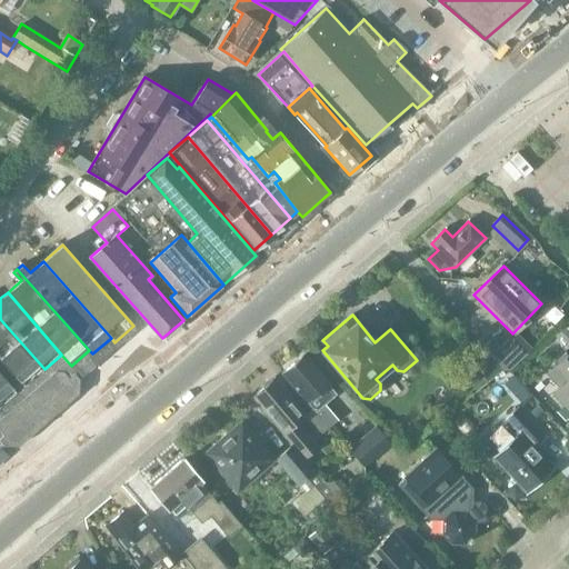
[(45,369),(0,319),(0,358),(25,387),(45,369)]
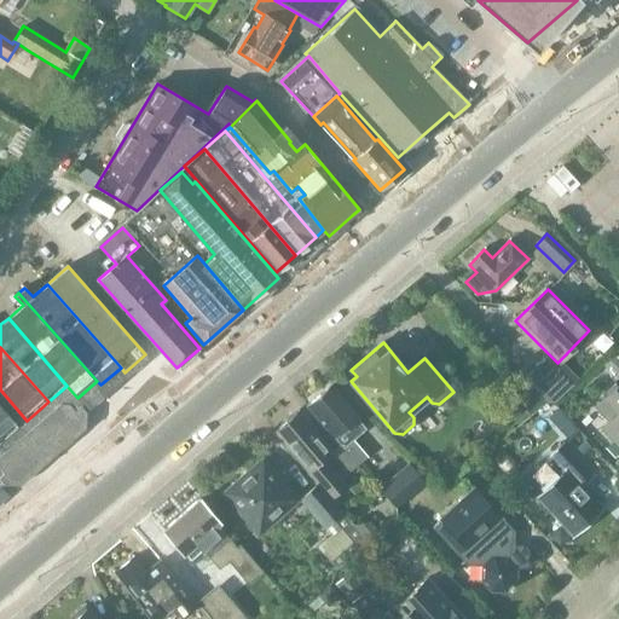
[(618,354),(617,352),(603,364),(614,375),(618,370),(618,354)]
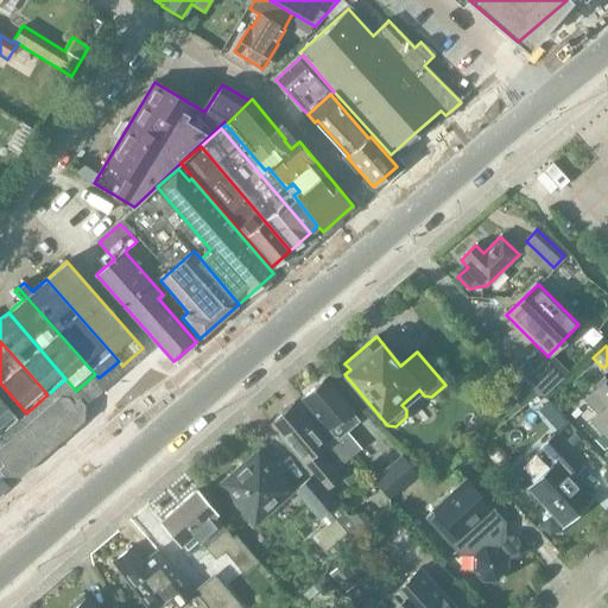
[(538,348),(517,367),(538,392),(545,392),(563,375),(538,348)]
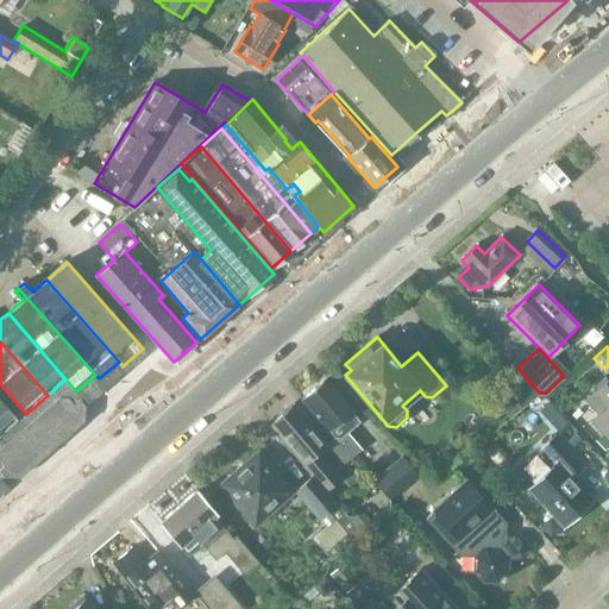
[(303,400),(353,458),(363,450),(349,433),(360,422),(352,412),(353,410),(326,380),(303,400)]
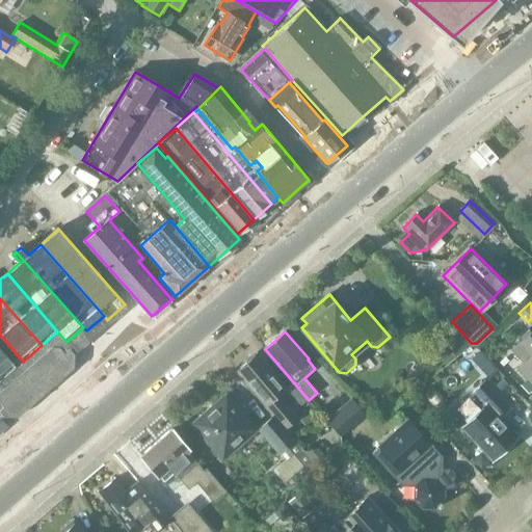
[(531,331),(519,344),(512,349),(524,362),(517,368),(531,383),(531,331)]
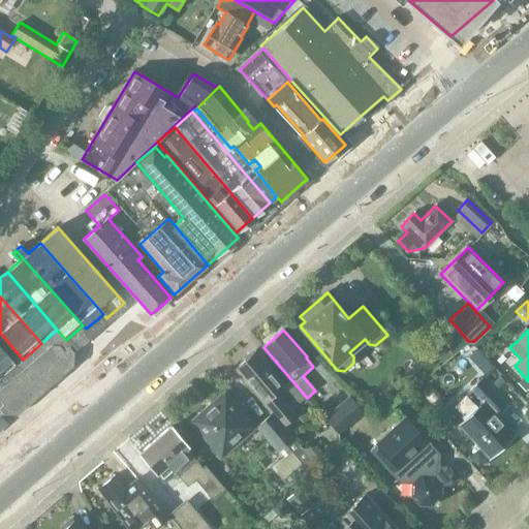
[(455,332),(443,343),(454,354),(466,343),(455,332)]
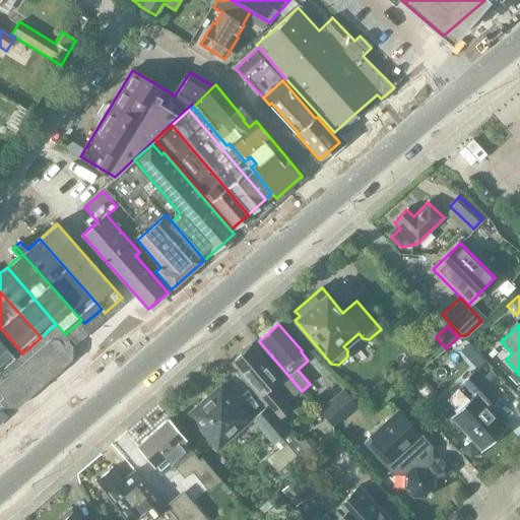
[(0,373),(16,359),(0,339),(0,373)]
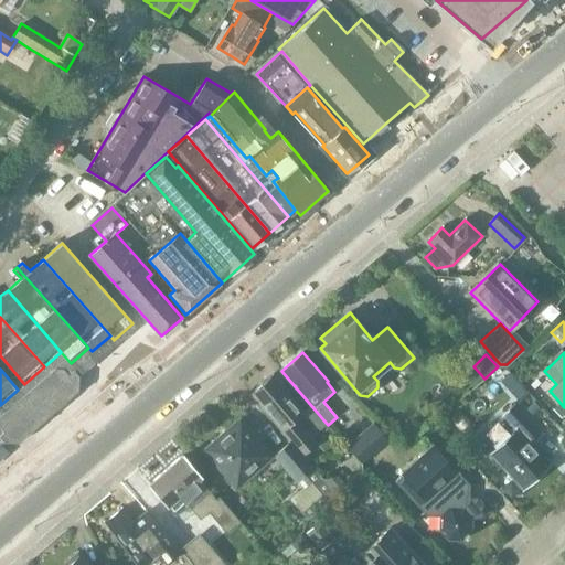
[(55,369),(28,393),(45,414),(74,388),(74,381),(64,369),(55,369)]
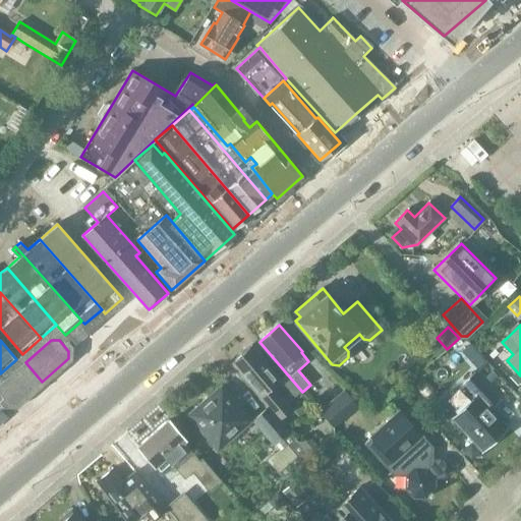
[(478,368),(486,361),(469,343),(461,350),(478,368)]
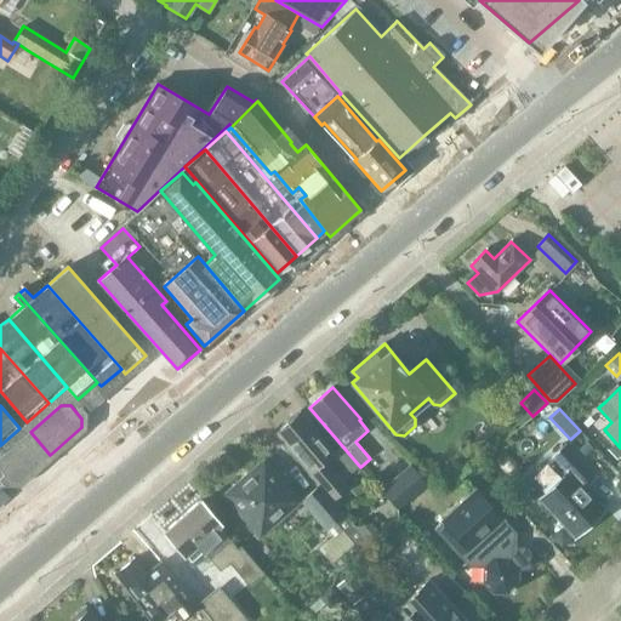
[(277,433),(322,488),(331,500),(342,491),(320,465),(334,454),(300,414),(277,433)]
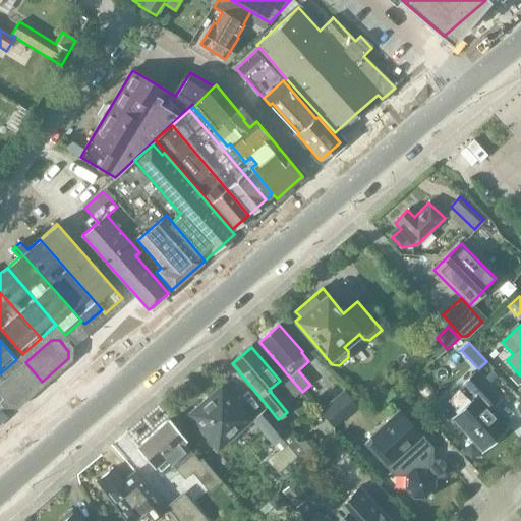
[(42,382),(25,362),(0,384),(0,395),(9,405),(15,405),(42,382)]
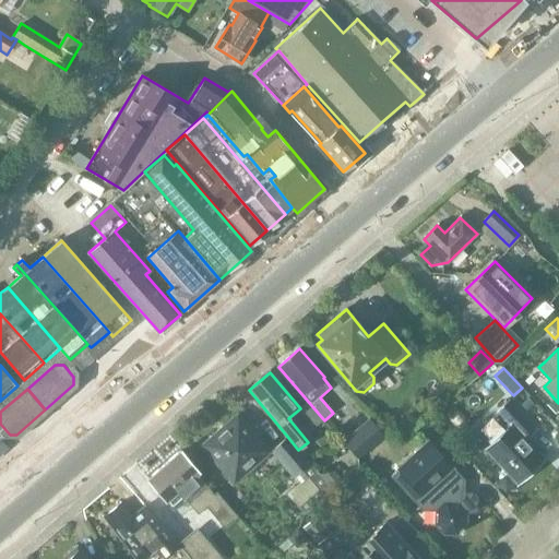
[(533,403),(528,397),(521,404),(526,409),(533,403)]
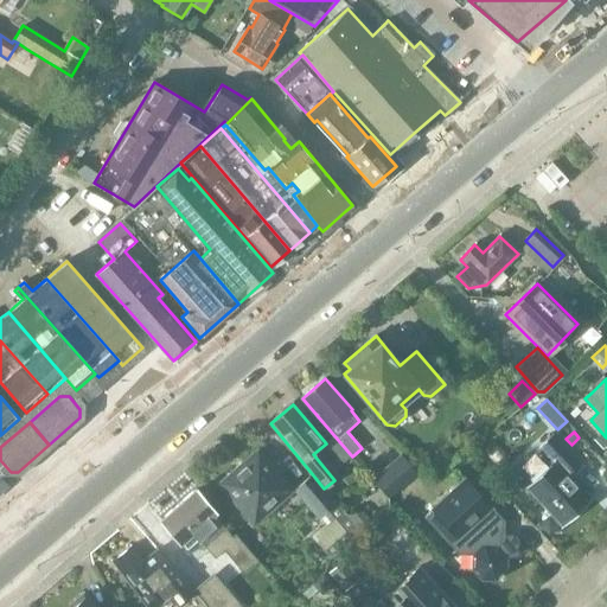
[(553,462),(537,477),(524,489),(560,526),(590,498),(570,477),(581,466),(551,435),(538,447),(553,462)]
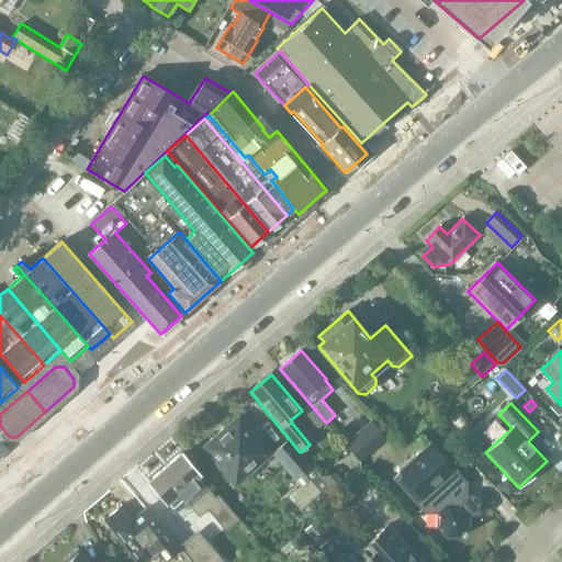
[(210,441),(201,448),(235,487),(259,465),(272,454),(294,480),(295,479),(301,485),(289,496),(305,516),(334,492),(322,478),(321,476),(311,465),(290,441),(288,439),(287,441),(272,453),(262,441),(258,436),(239,415),(210,441)]
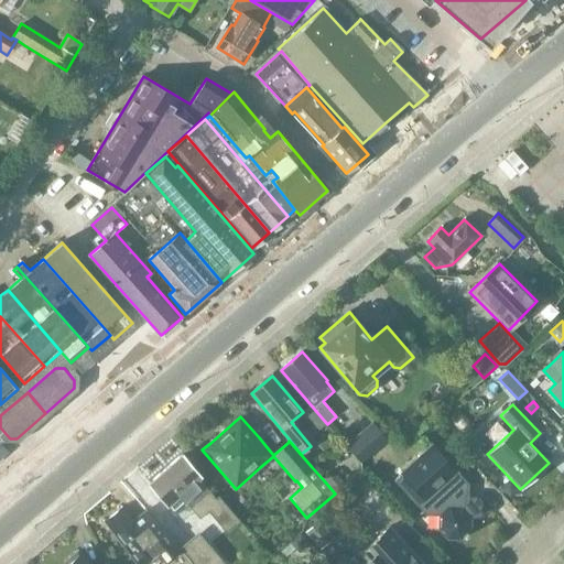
[(372,422),(345,446),(360,463),(388,440),(372,422)]
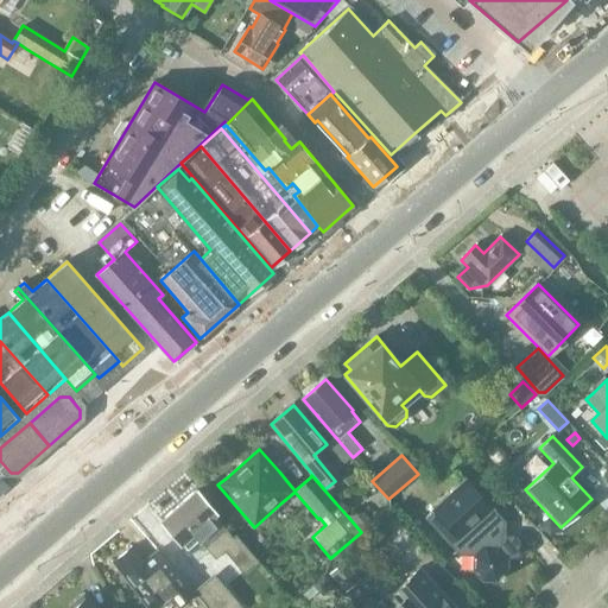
[(472,572),(474,576),(480,582),(494,582),(505,574),(505,558),(515,549),(518,546),(518,544),(518,540),(515,538),(514,537),(511,536),(502,536),(502,520),(466,482),(424,520),(455,553),(462,548),(472,572)]
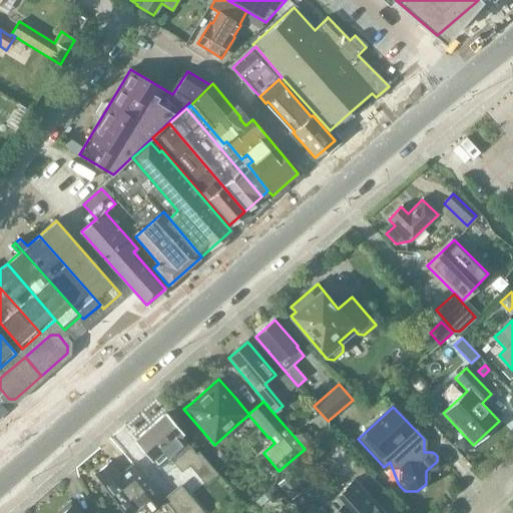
[(189,465),(205,484),(218,473),(199,451),(196,454),(166,414),(136,440),(157,465),(169,454),(182,470),(189,465)]
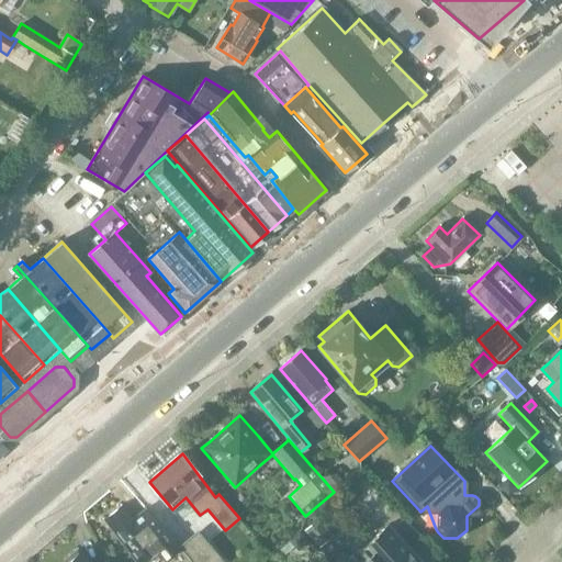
[(336,474),(322,478),(334,492),(344,483),(336,474)]
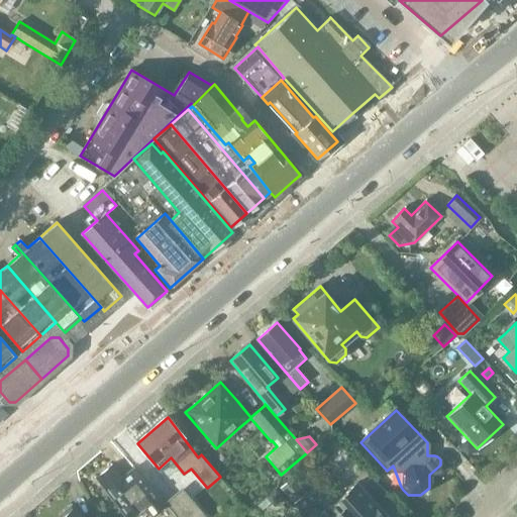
[(164,506),(136,471),(123,481),(112,466),(96,479),(125,516),(126,516),(142,505),(150,516),(164,506)]
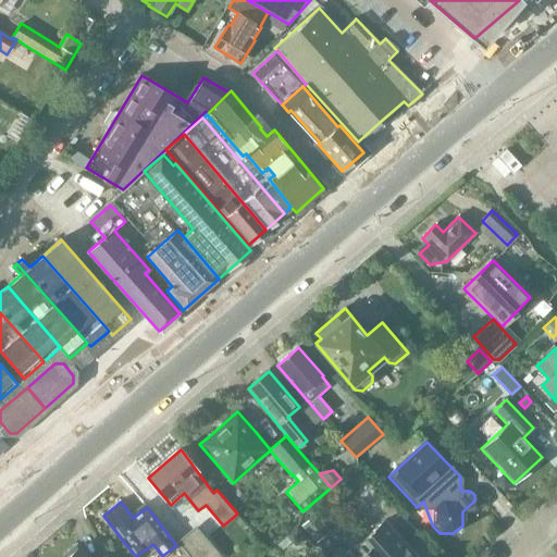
[(313,515),(301,525),(316,542),(329,531),(313,515)]
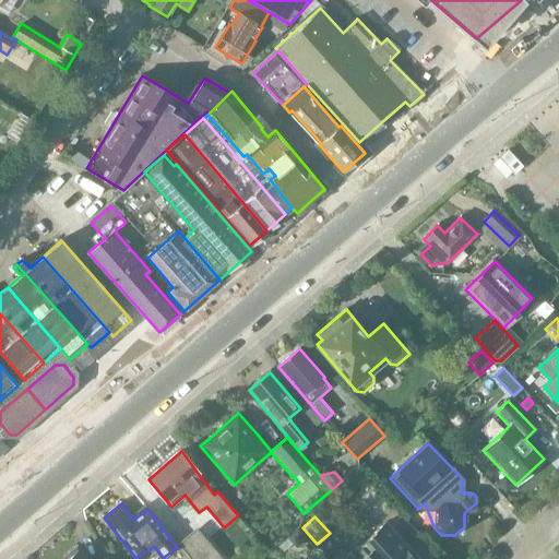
[(411,558),(414,556),(383,522),(361,544),(369,551),(360,558),(349,558),(341,549),(329,558),(411,558)]
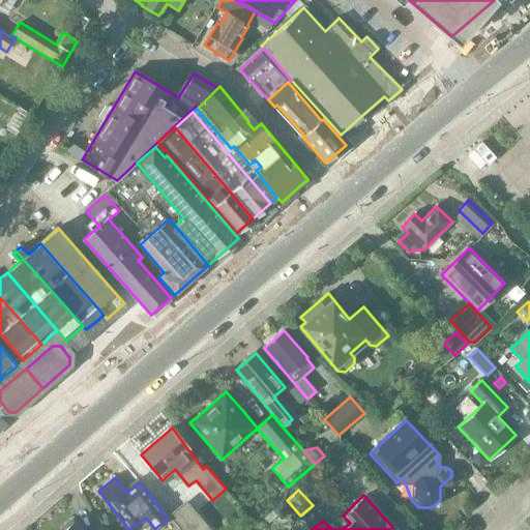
[(210,529),(211,529),(197,512),(185,500),(170,514),(183,529),(210,529)]
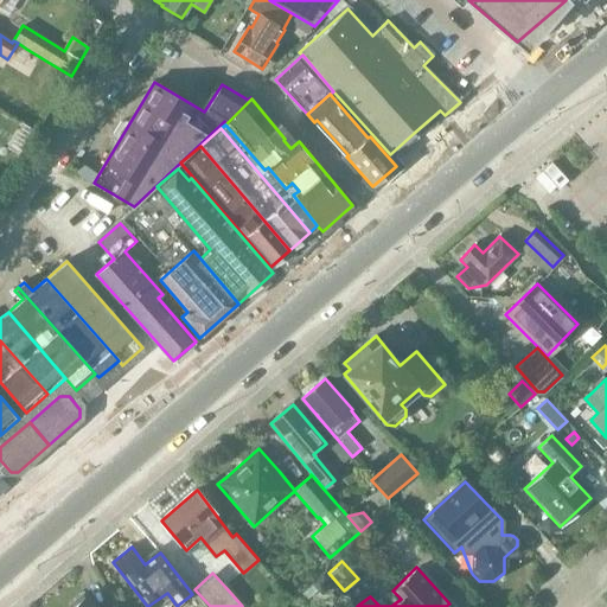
[(324,574),(312,583),(321,594),(332,585),(324,574)]
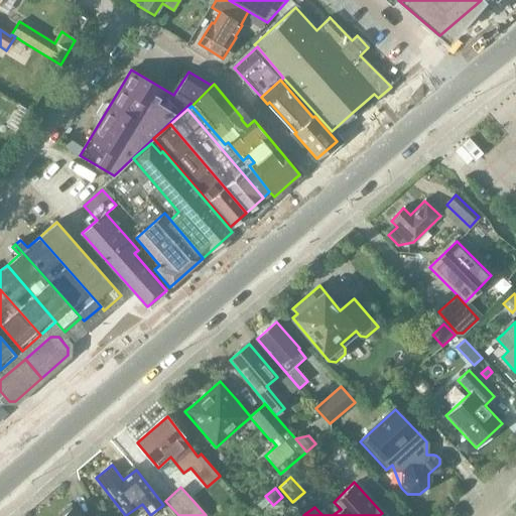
[(100,515),(93,508),(84,515),(81,515),(71,505),(58,515),(100,515)]
